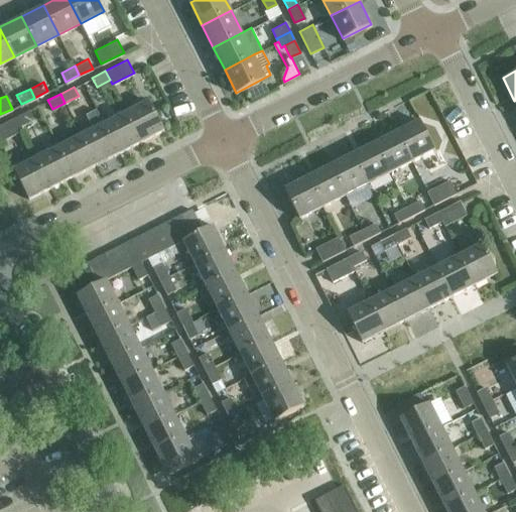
[(149,100),(126,112),(140,140),(163,129),(149,100)]
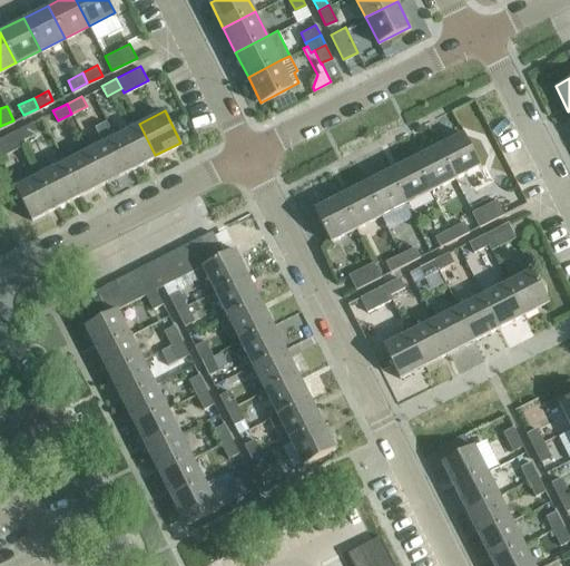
[(37,130),(32,120),(18,128),(22,138),(23,138),(37,130)]
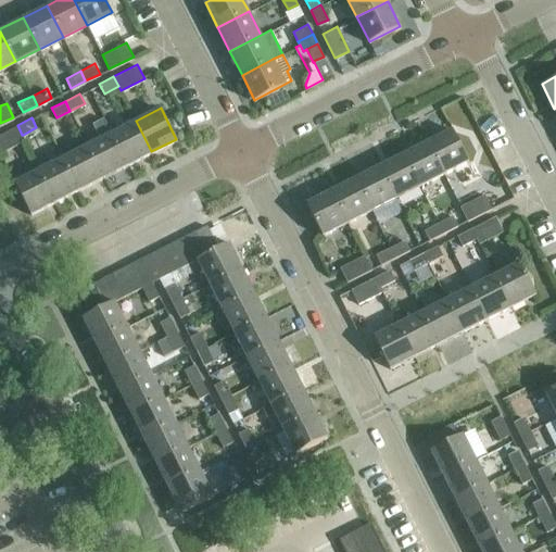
[(100,138),(87,145),(103,176),(127,164),(112,133),(104,118),(92,124),(100,138)]
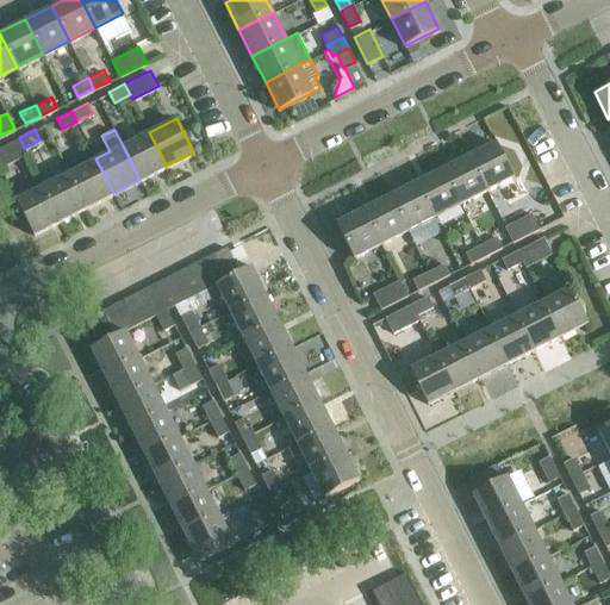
[(149,132),(123,145),(139,180),(166,166),(149,132)]
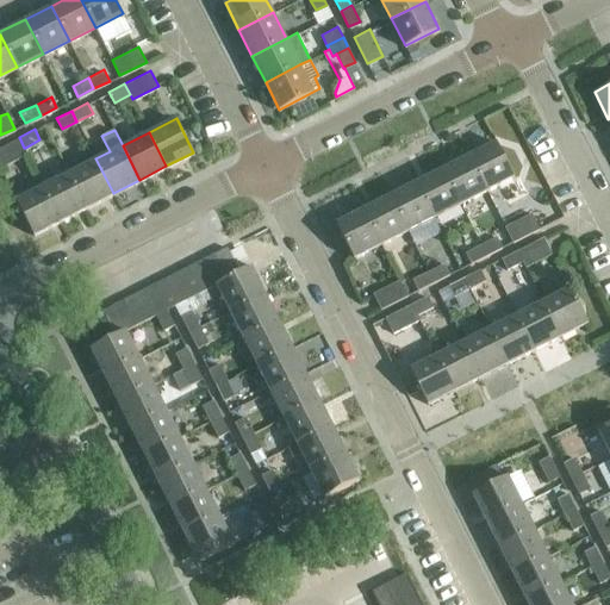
[(0,166),(27,153),(25,148),(24,148),(19,137),(0,145),(0,166)]
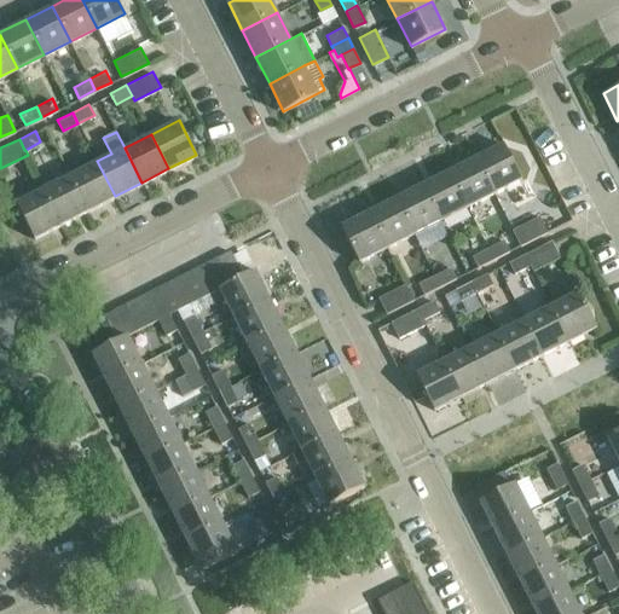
[(504,143),(476,157),(493,192),(521,178),(504,143)]
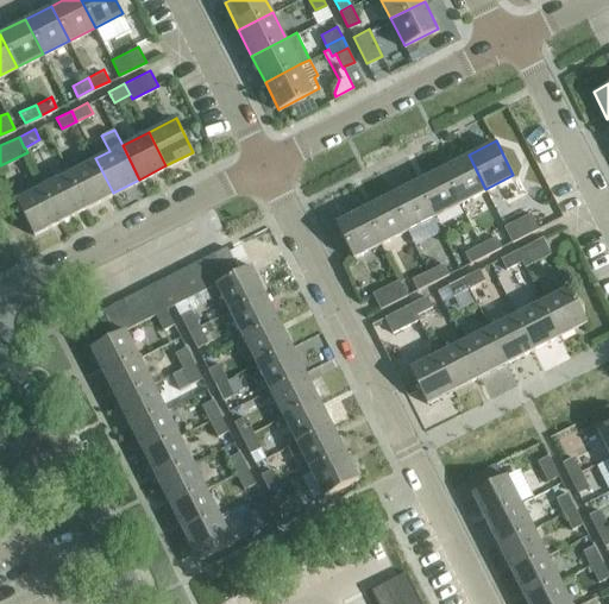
[(469,155),(441,168),(459,202),(485,189),(469,155)]
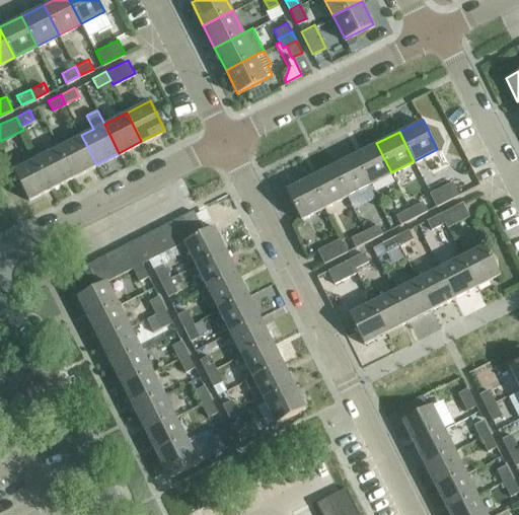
[(81,135),(59,146),(74,175),(96,164),(81,135)]
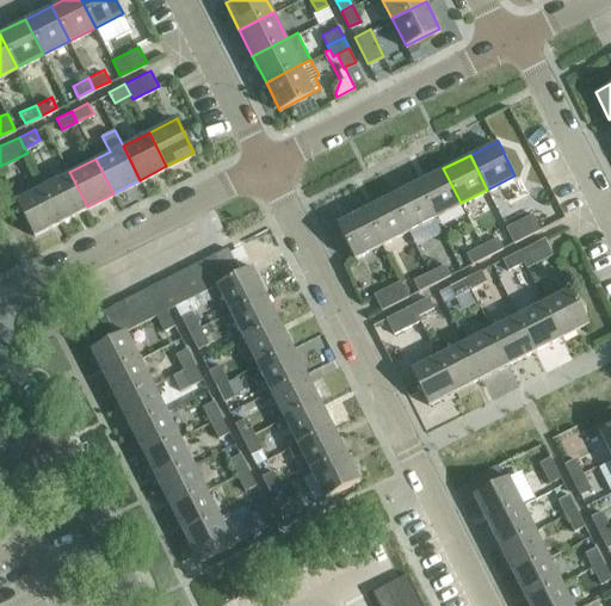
[(443,168),(417,181),(434,216),(461,203),(443,168)]
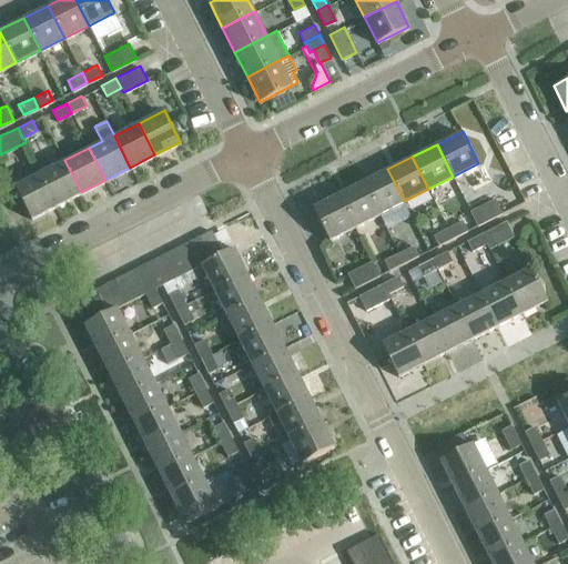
[(64,160),(40,173),(57,204),(81,192),(64,160)]
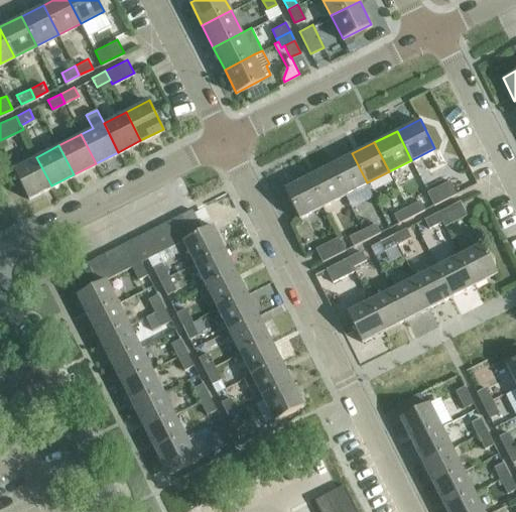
[(352,153),(330,164),(345,194),(367,182),(352,153)]
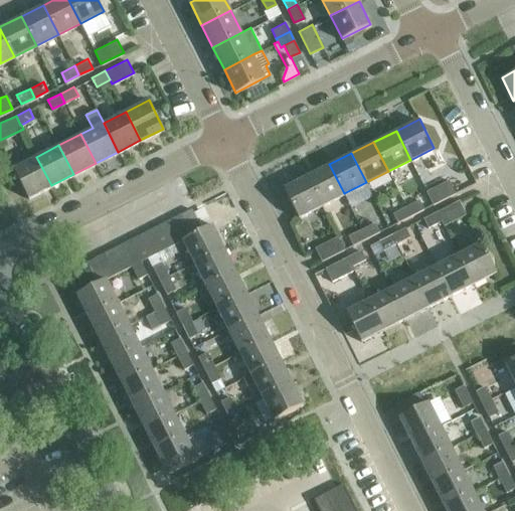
[(51,185),(36,157),(13,168),(28,197),(51,185)]
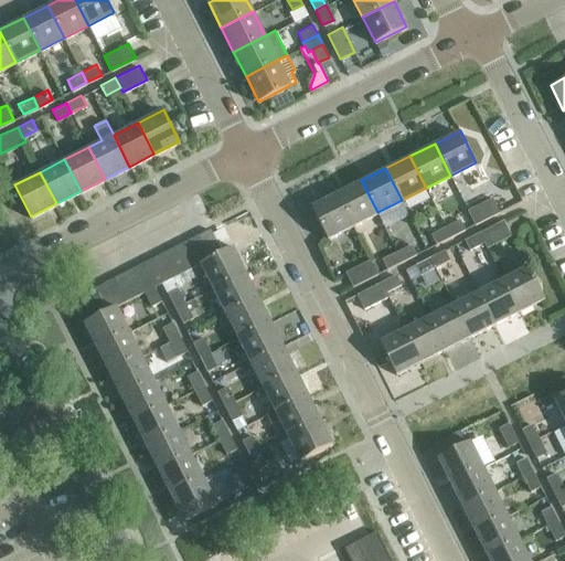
[(361,180),(337,193),(353,225),(377,212),(361,180)]
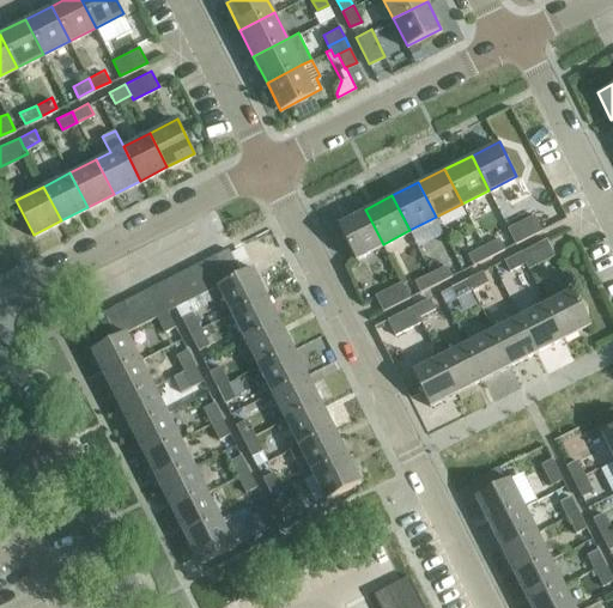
[(383,244),(365,210),(338,223),(356,257),(383,244)]
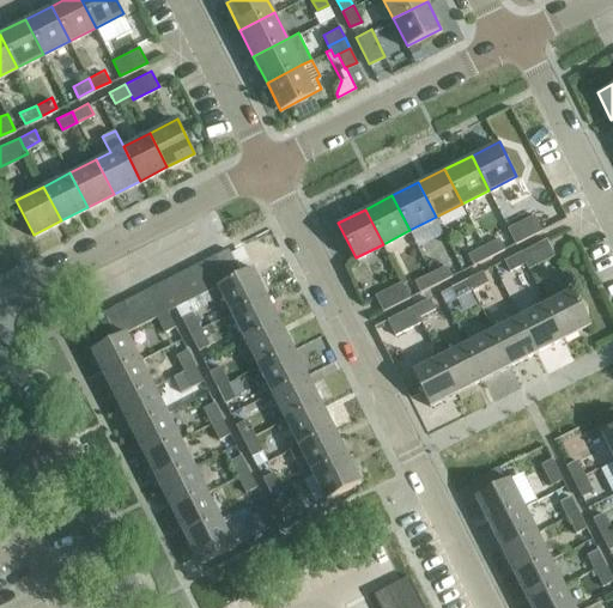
[(507,226),(515,242),(541,229),(533,213),(507,226)]
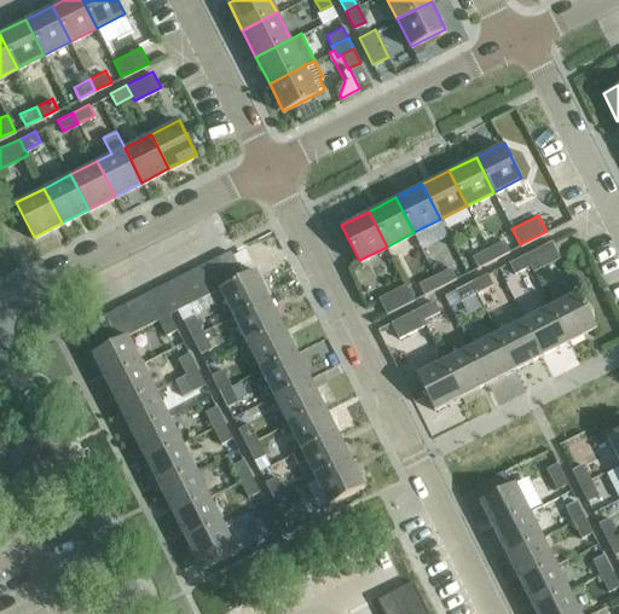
[(503,238),(487,247),(493,258),(509,250),(503,238)]
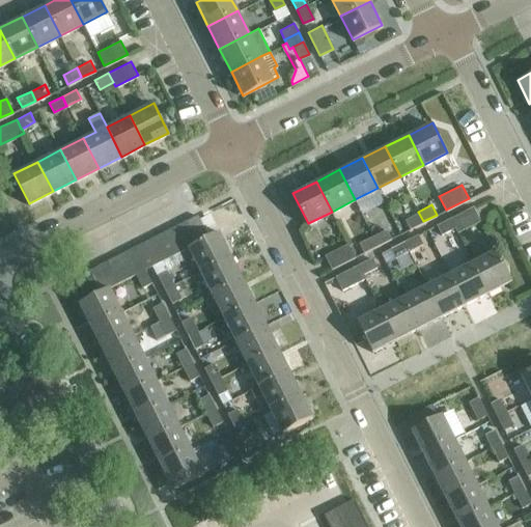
[(473,205),(450,217),(454,226),(456,230),(479,219),(473,205)]
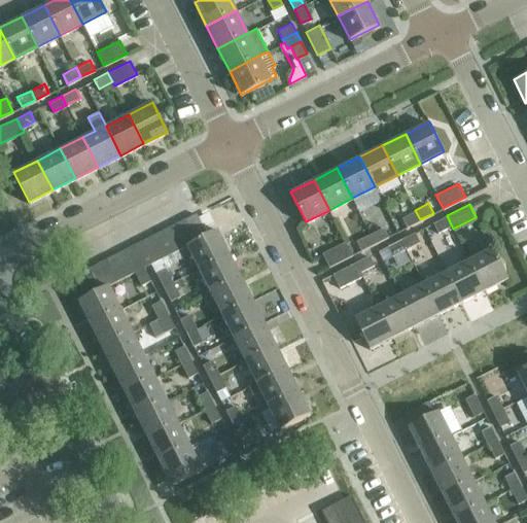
[(420,219),(415,210),(401,217),(407,227),(420,219)]
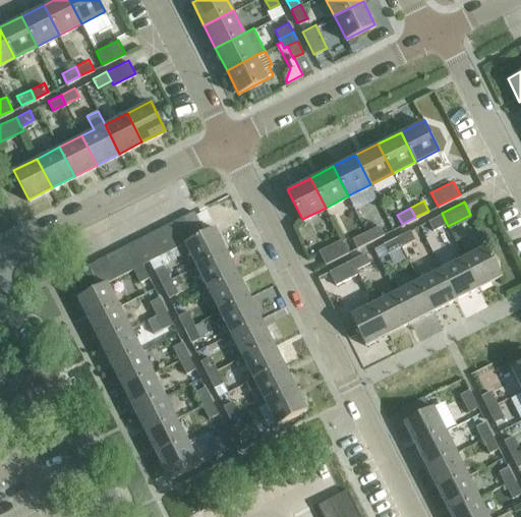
[(196,265),(226,249),(214,226),(205,231),(193,210),(182,216),(193,237),(184,241),(196,265)]
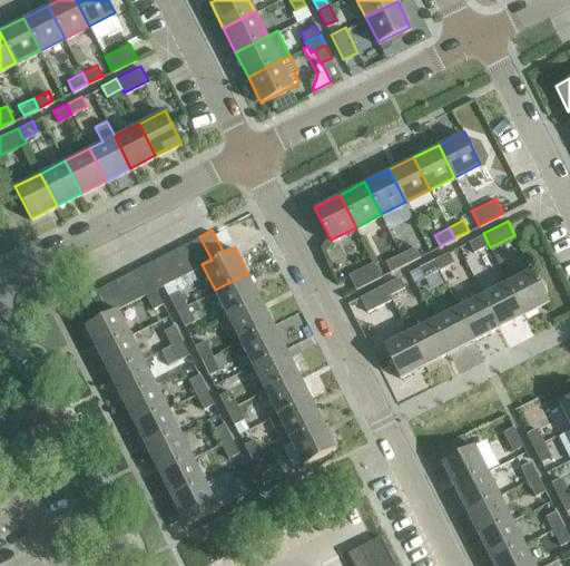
[(488,243),(483,233),(469,241),(473,251),(488,243)]
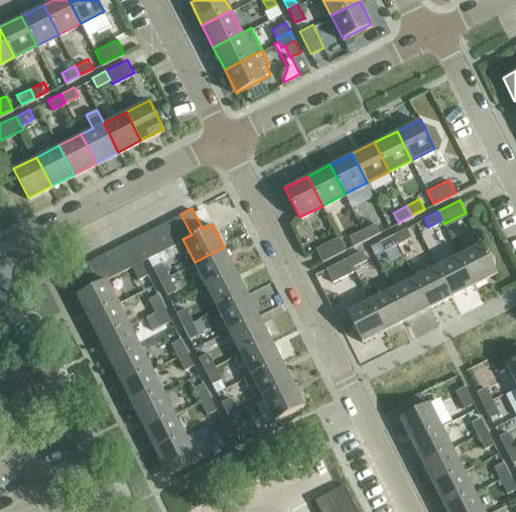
[(180,240),(182,239),(191,235),(180,214),(169,219),(180,240)]
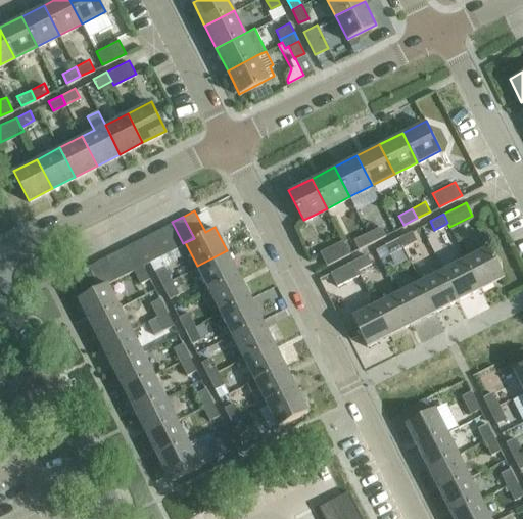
[(172,249),(183,243),(172,222),(160,228),(172,249)]
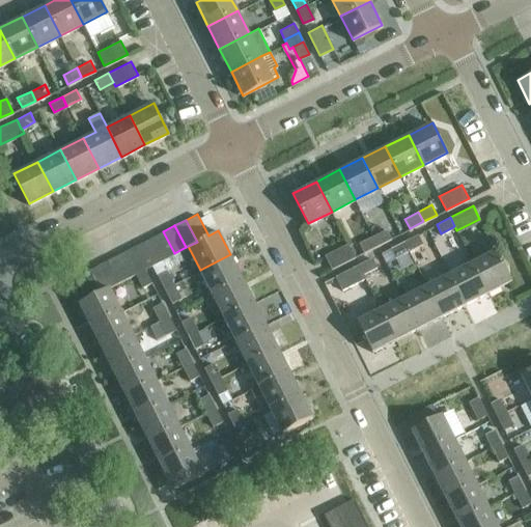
[(386,228),(372,234),(376,245),(391,238),(386,228)]
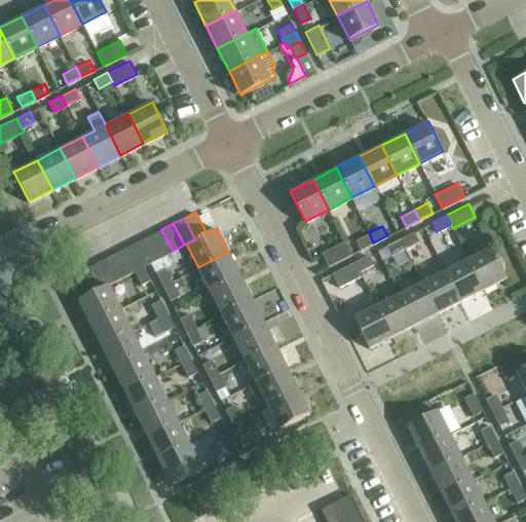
[(161,256),(173,251),(161,229),(151,234),(161,256)]
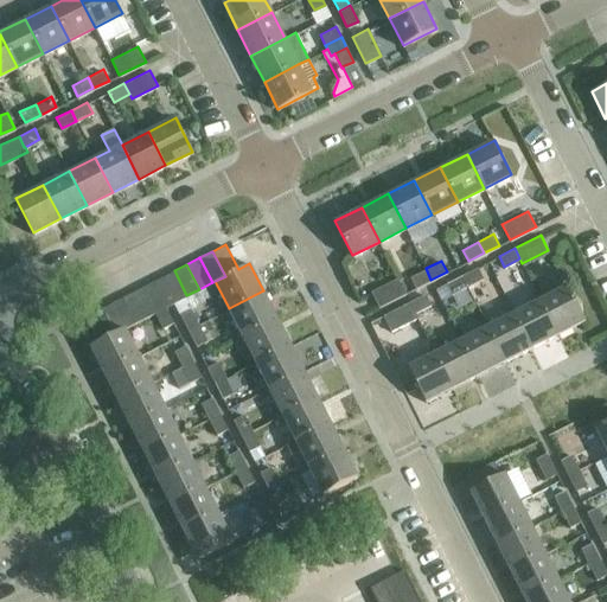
[(477,267),(461,275),(467,286),(483,277),(477,267)]
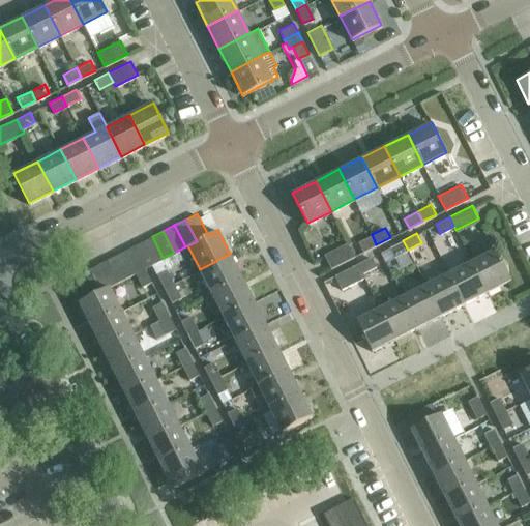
[(376,244),(372,234),(358,241),(363,251),(376,244)]
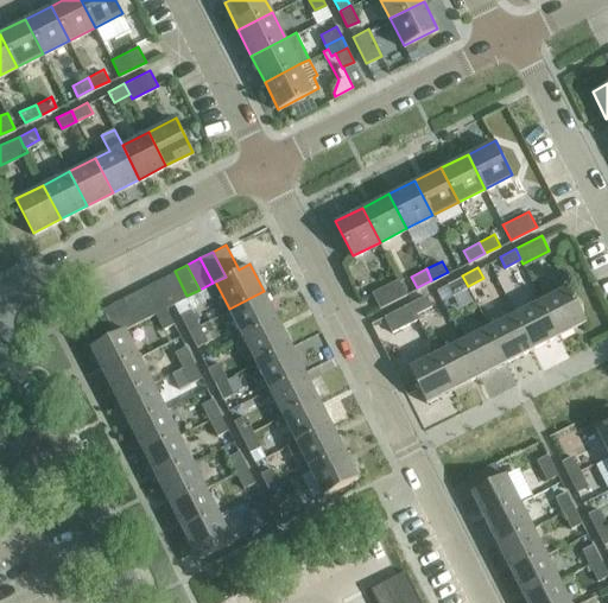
[(175,303),(187,296),(175,271),(162,277),(175,303)]
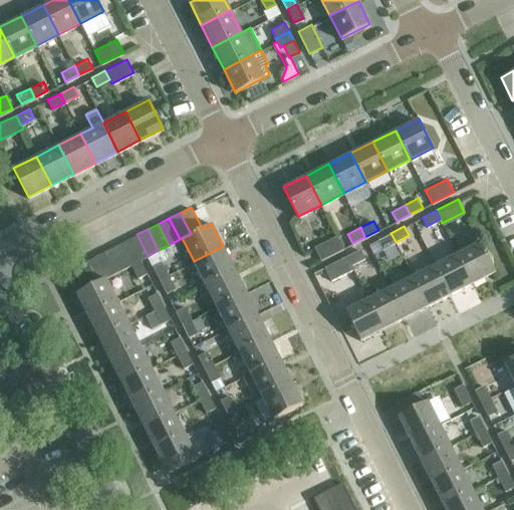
[(396,242),(391,233),(377,239),(382,248),(396,242)]
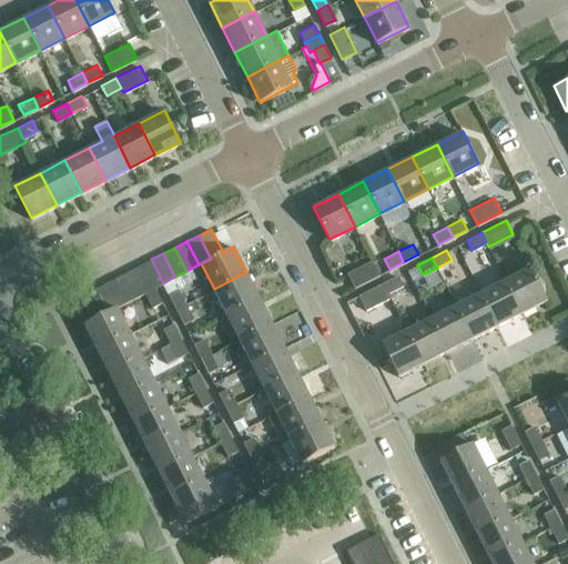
[(347,272),(354,286),(379,274),(372,259),(347,272)]
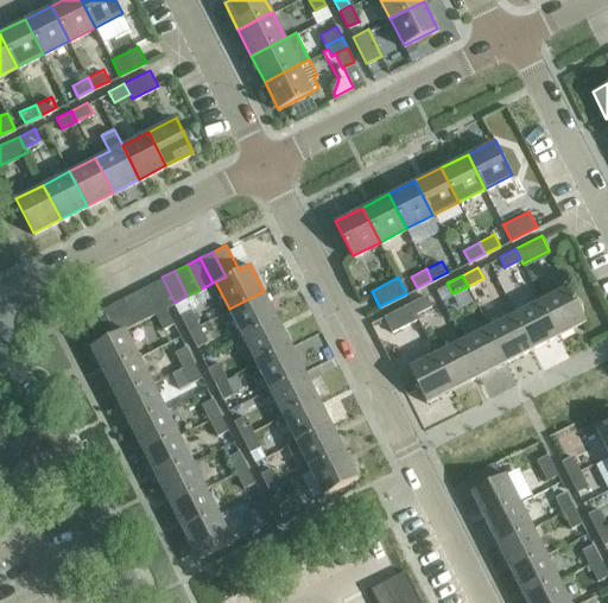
[(153,313),(156,312),(166,306),(153,281),(140,289),(153,313)]
